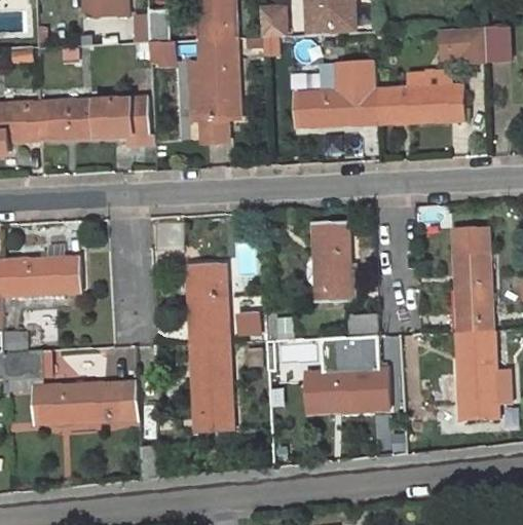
[(0,0),(0,36),(10,36),(9,0),(0,0)]
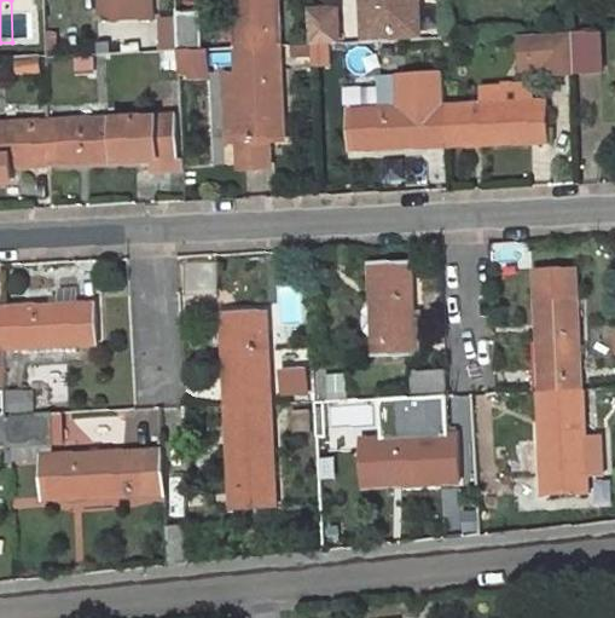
[(150,17),(149,0),(96,0),(97,19),(150,17)]
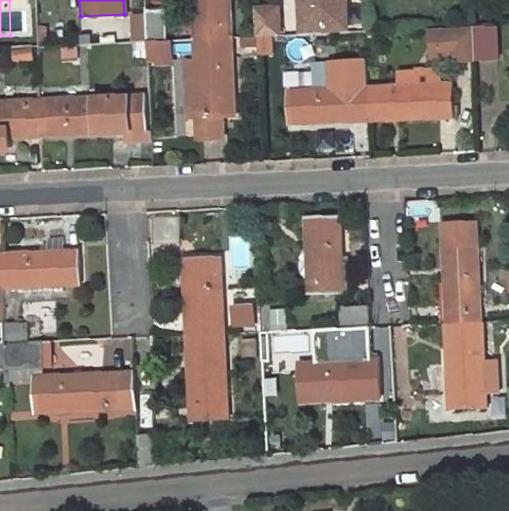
[(190,0),(193,41),(229,39),(227,0),(190,0)]
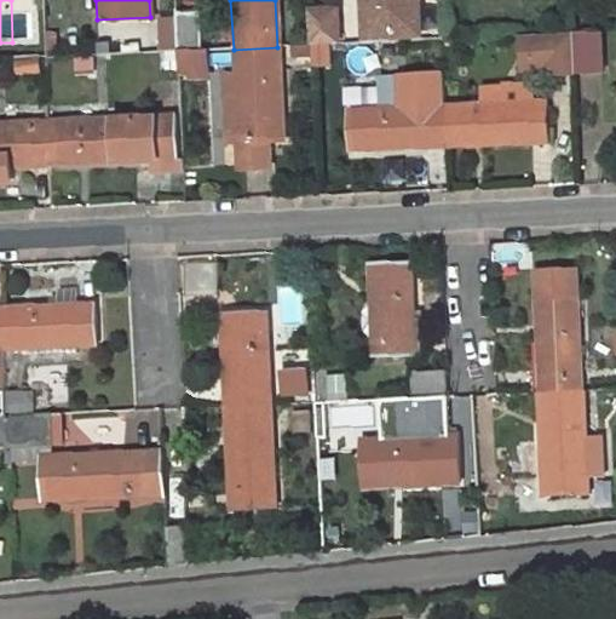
[(364,0),(367,33),(416,32),(414,0),(364,0)]
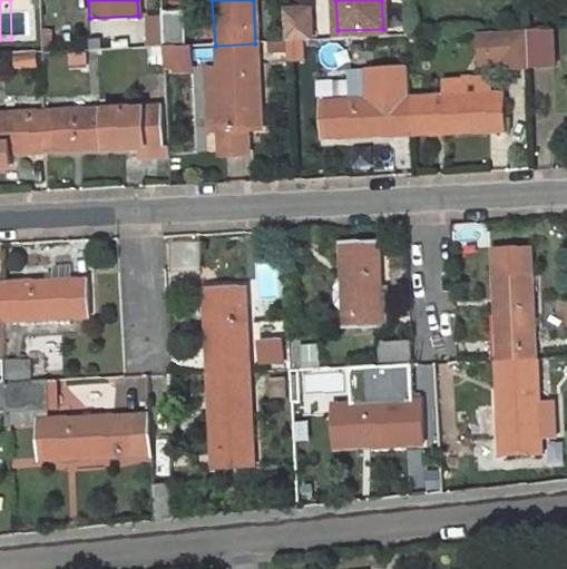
[(310,37),(309,7),(283,8),(284,38),(310,37)]
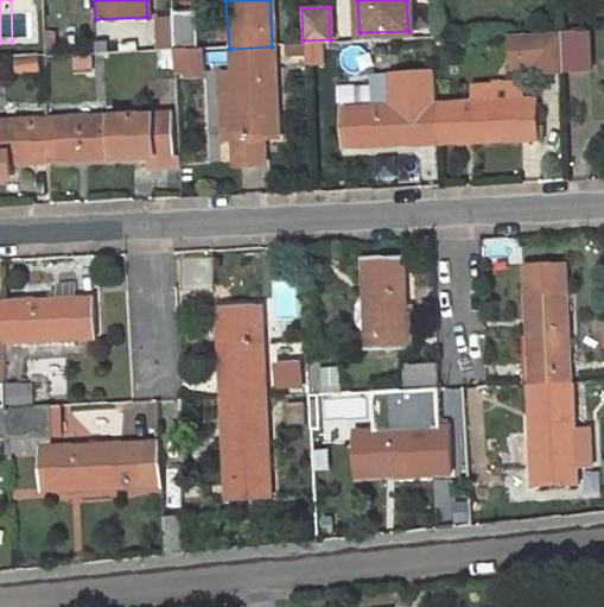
[(199,73),(196,10),(171,12),(175,74),(199,73)]
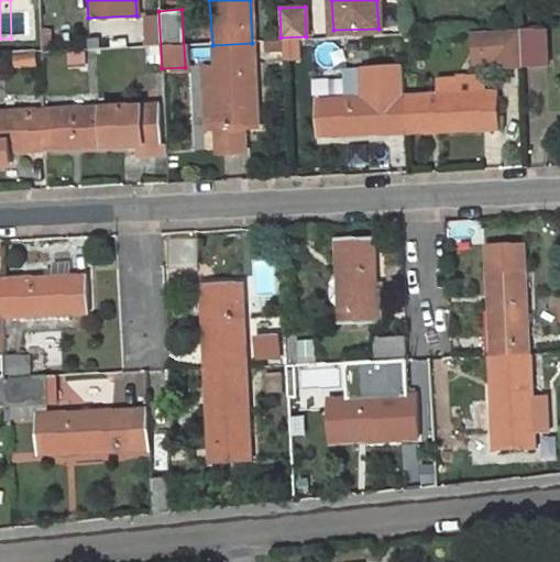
[(492,66),(524,65),(546,64),(545,29),(473,31),(473,51),(492,50),(492,62),(492,66)]
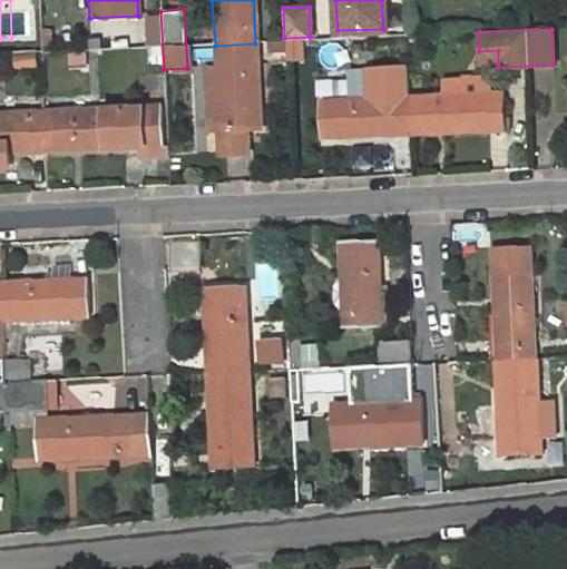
[(269,49),(284,49),(284,39),(269,40),(269,49)]
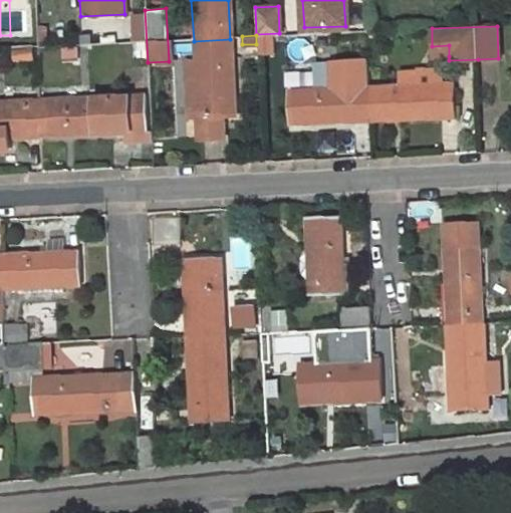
[(195,60),(197,116),(219,115),(233,114),(230,39),(194,41),(195,60)]
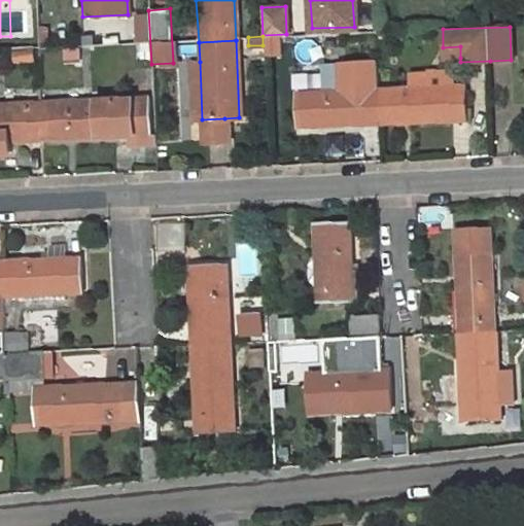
[(460,46),(443,47),(444,58),(460,58),(460,46)]
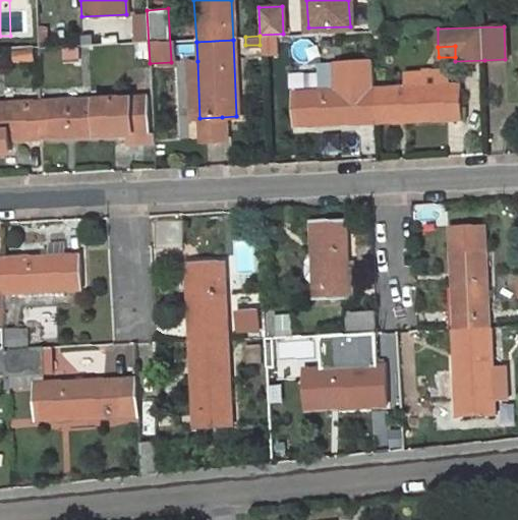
[(13,59),(32,59),(32,48),(13,48),(13,59)]
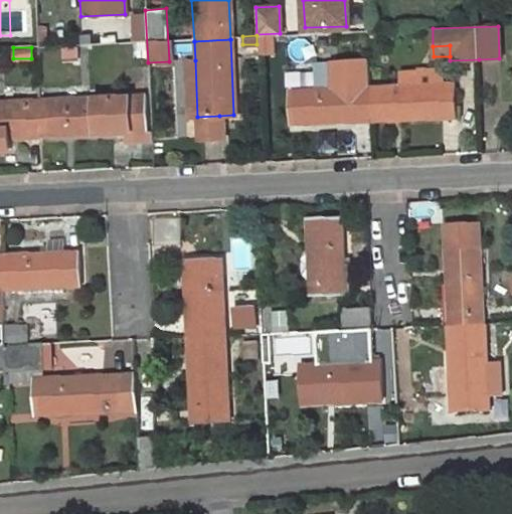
[(61,55),(75,55),(75,47),(60,47),(61,55)]
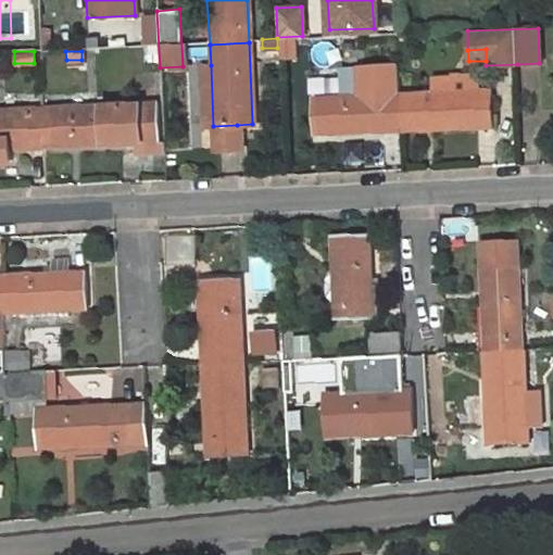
[(201,66),(204,126),(213,126),(211,65),(201,66)]
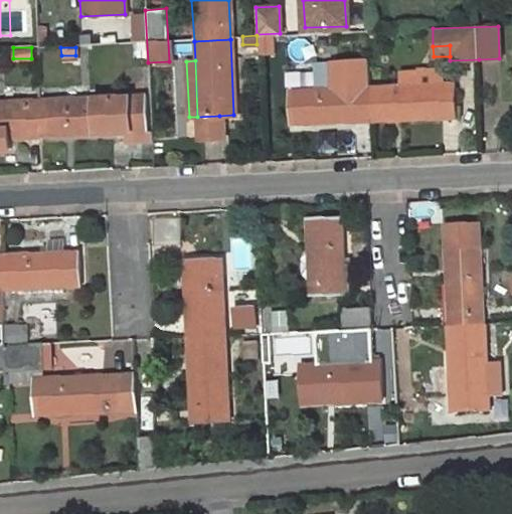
[(315,116),(354,114),(355,122),(370,122),(368,86),(367,60),(330,62),(331,88),(291,90),(292,125),(315,124),(315,116)]
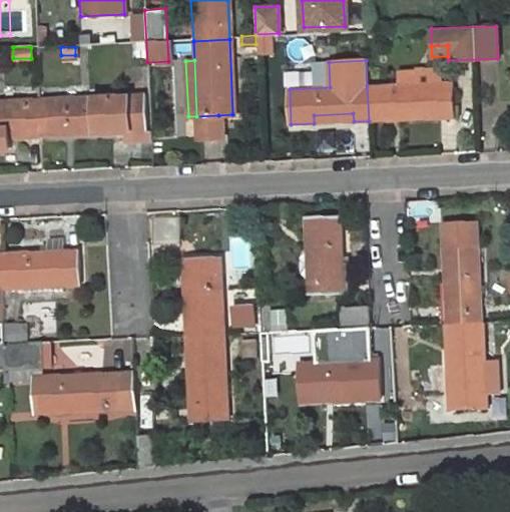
[(415,70),(415,83),(441,82),(440,67),(414,68),(415,70)]
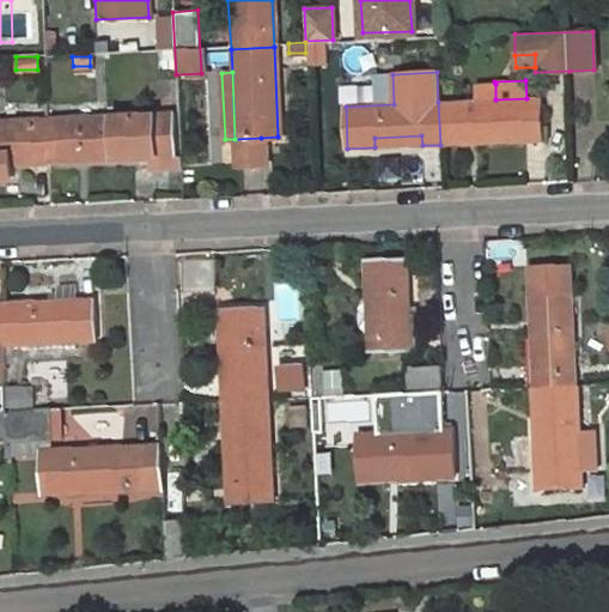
[(475,100),(438,102),(440,145),(467,144),(467,134),(503,133),(503,141),(541,140),(539,97),(527,98),(495,100),(495,84),(474,85),(475,100)]
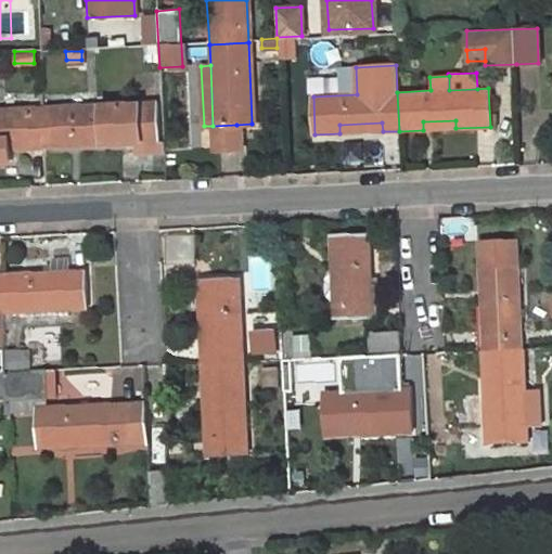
[(38,150),(99,145),(128,144),(129,155),(151,153),(149,104),(37,111),(38,150)]
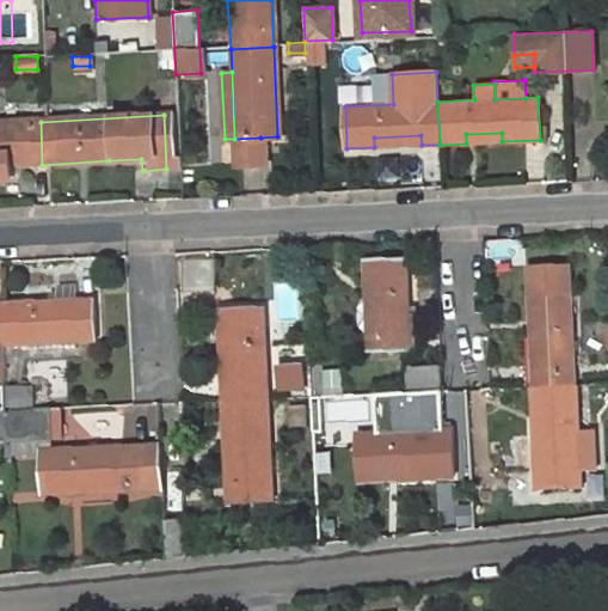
[(41,122),(0,123),(0,188),(7,188),(6,166),(42,165),(41,122)]
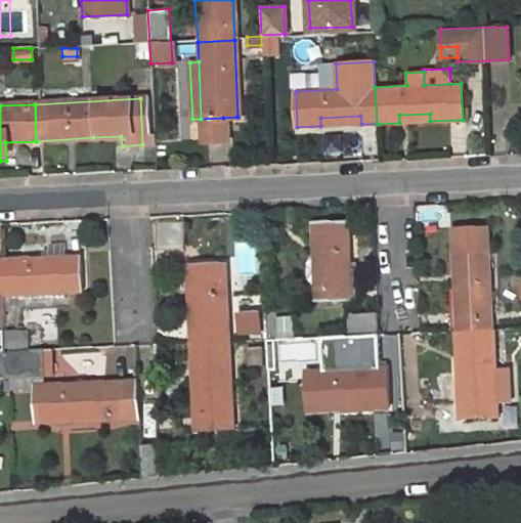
[(399,123),(430,121),(430,114),(399,115),(399,123)]
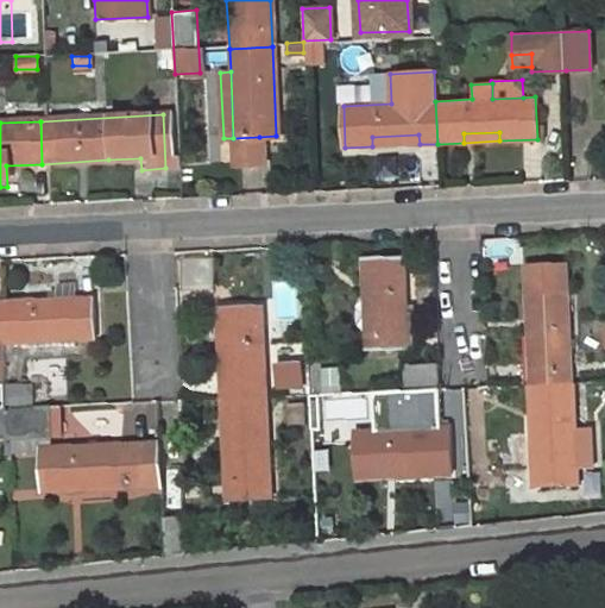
[(372,137),(372,146),(420,144),(418,135),(372,137)]
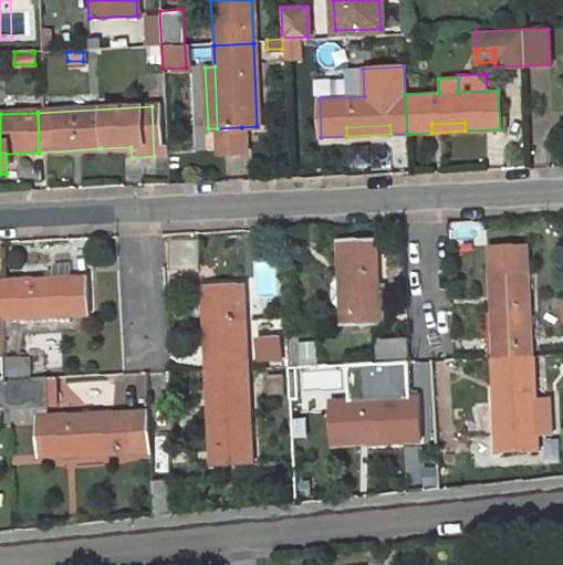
[(242,152),(241,127),(217,128),(218,152),(242,152)]
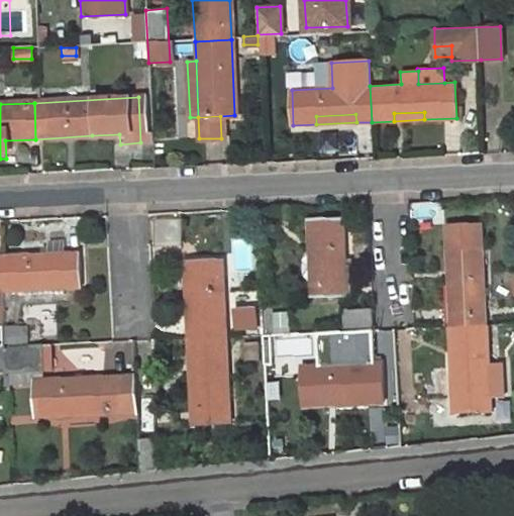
[(345,258),(343,216),(306,218),(307,240),(315,240),(316,281),(309,282),(310,296),(346,294),(345,265),(345,258)]
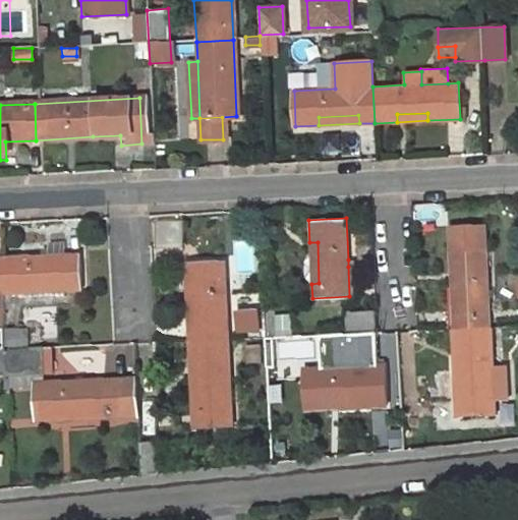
[(484,226),(449,228),(451,273),(460,273),(462,312),(453,312),(453,327),(487,326),(484,226)]
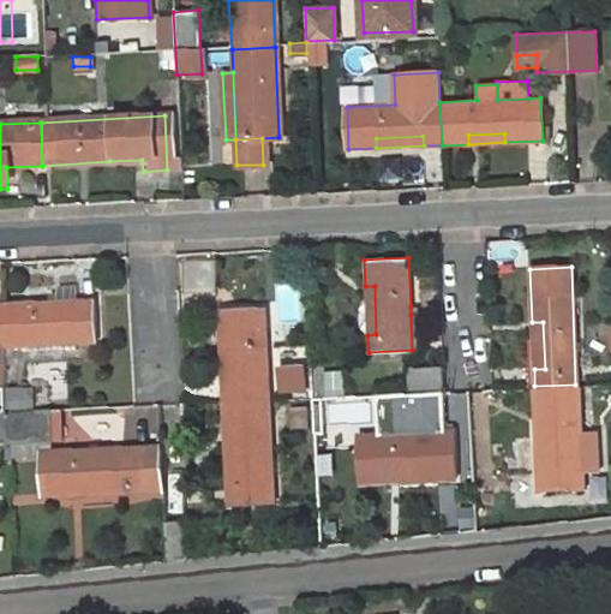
[(375,286),(365,286),(367,335),(376,334),(375,286)]
